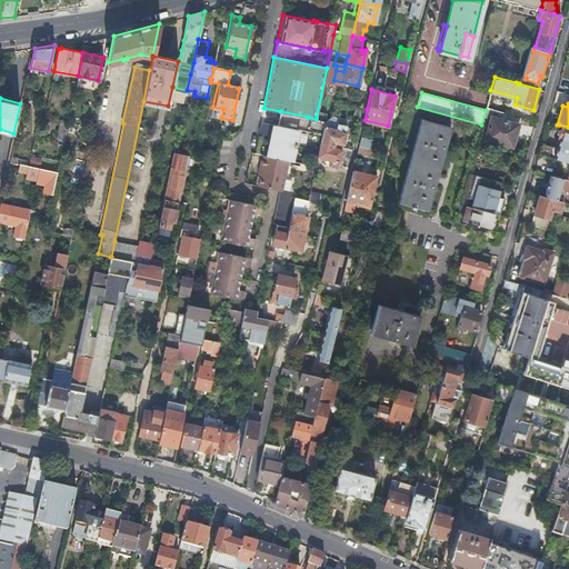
[(507,113),(492,109),(490,116),(505,120),(507,113)]
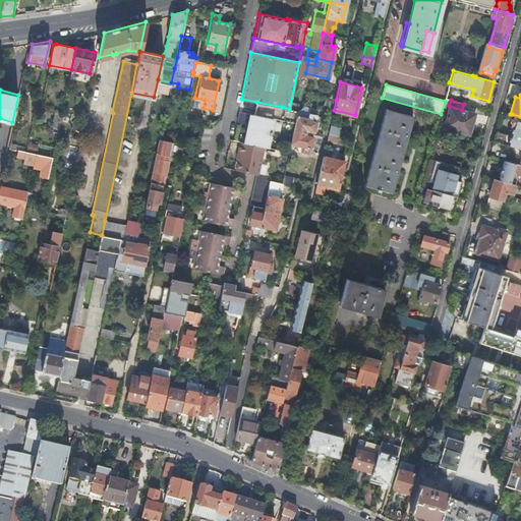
[(253,114),(272,118),(294,123),(296,116),(297,111),(289,109),(282,107),(256,102),(253,114)]
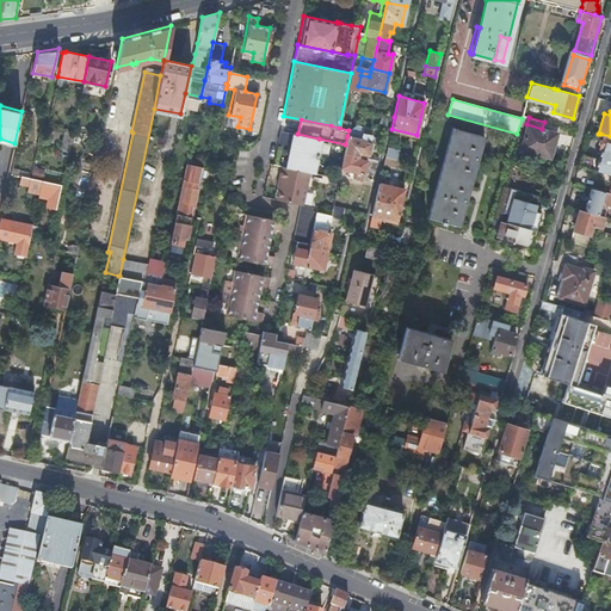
[(559,125),(544,122),(542,129),(556,133),(559,125)]
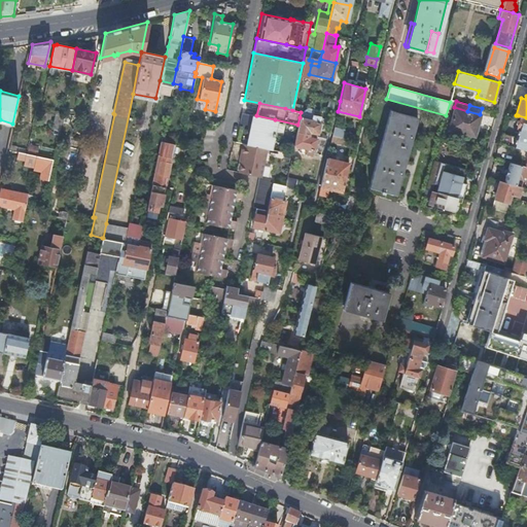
[(467,111),(454,107),(449,129),(473,135),(480,114),(467,111)]
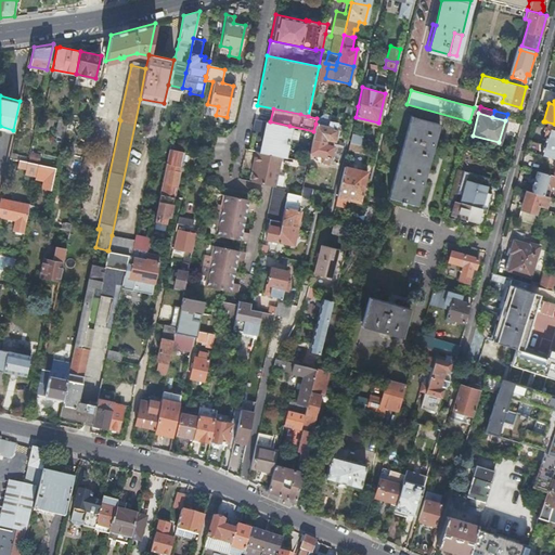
[(416,204),(439,124),(411,116),(389,196),(400,199),(400,203),(403,203),(404,201),(416,204)]
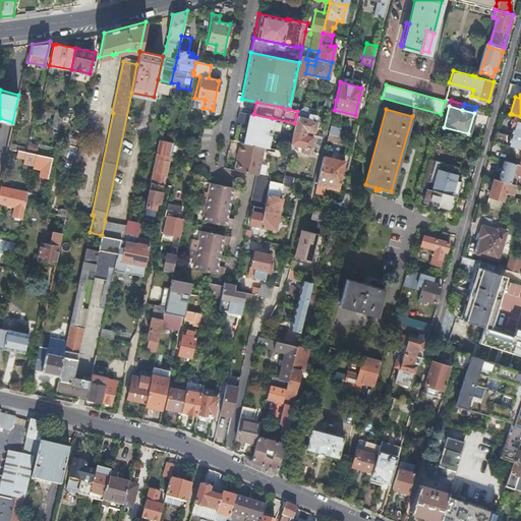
[(247,133),(245,142),(263,147),(266,147),(269,134),(270,134),(271,131),(269,131),(272,118),(253,114),(251,114),(249,123),(247,123),(245,132),(247,133)]
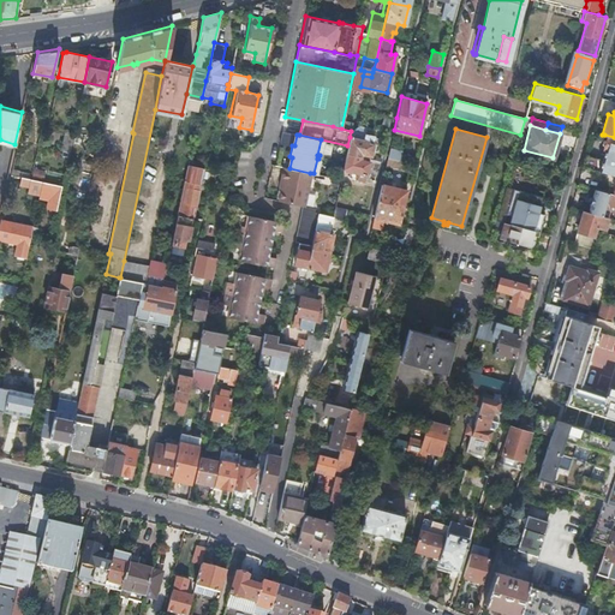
[(347,145),(346,153),(364,157),(365,154),(370,155),(370,153),(372,143),(371,142),(372,136),(364,135),(363,141),(350,137),(347,145)]
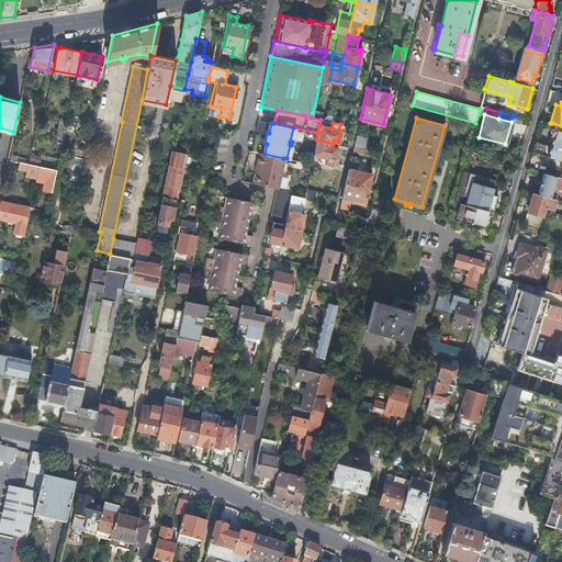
[(561,156),(561,125),(552,123),(551,126),(549,127),(548,131),(549,133),(549,136),(555,138),(553,145),(550,157),(561,159),(561,157),(561,156)]
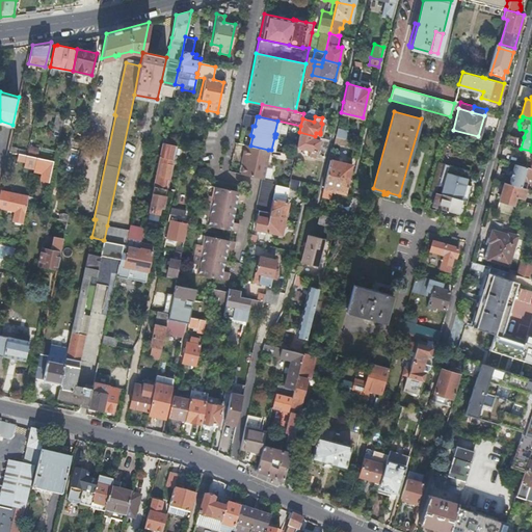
[(335,135),(345,138),(350,139),(351,134),(347,133),(347,130),(337,128),(337,130),(335,135)]
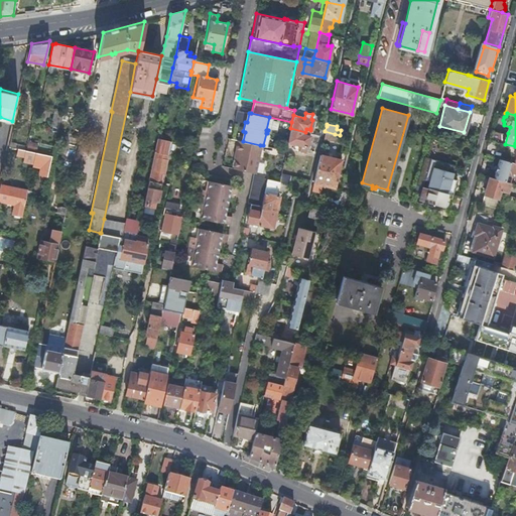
[(286,141),(287,142),(298,144),(297,149),(304,151),(305,145),(306,145),(309,135),(304,134),(305,132),(290,128),(286,141)]
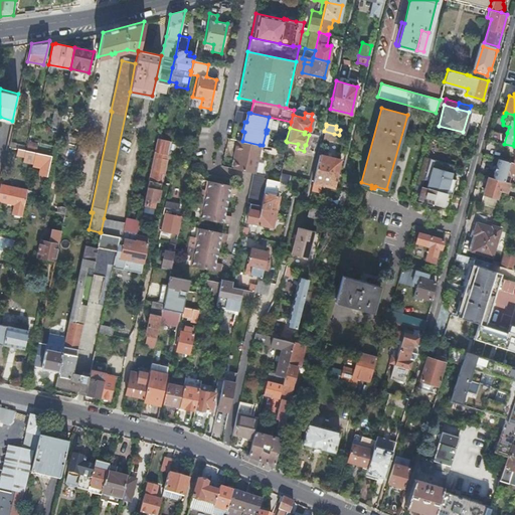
[(504,144),(507,133),(490,129),(487,139),(490,140),(504,144)]
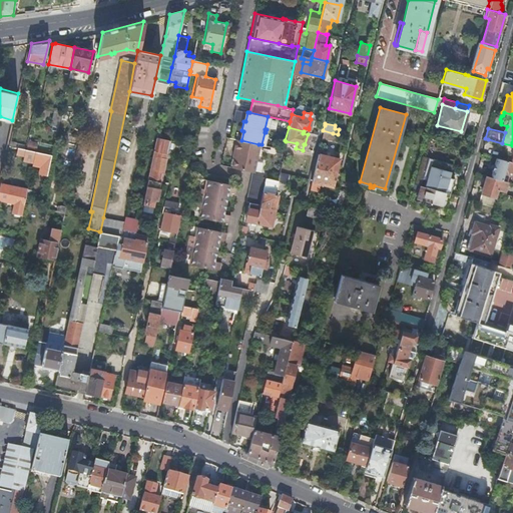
[(323,130),(322,135),(339,139),(340,134),(338,134),(333,133),(323,130)]
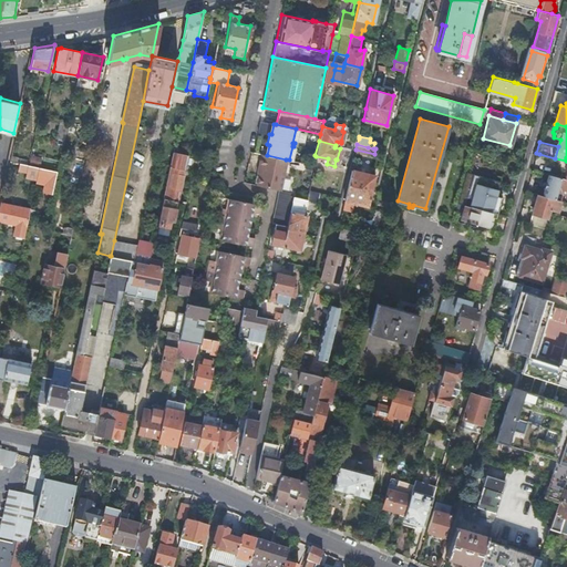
[(173,152),(195,156),(196,151),(174,146),(173,152)]
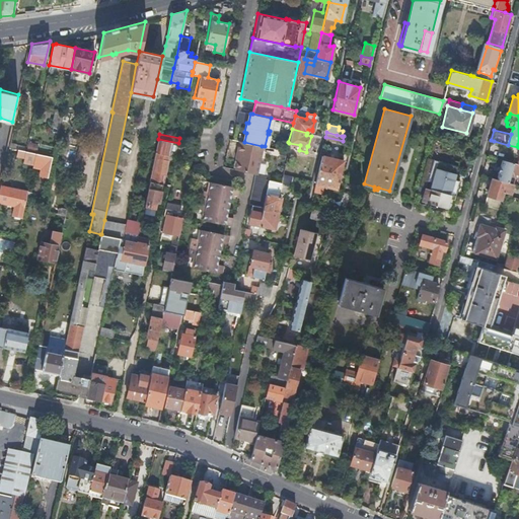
[(236,158),(234,169),(254,173),(255,173),(262,146),(244,142),(237,141),(235,152),(237,153),(236,158)]
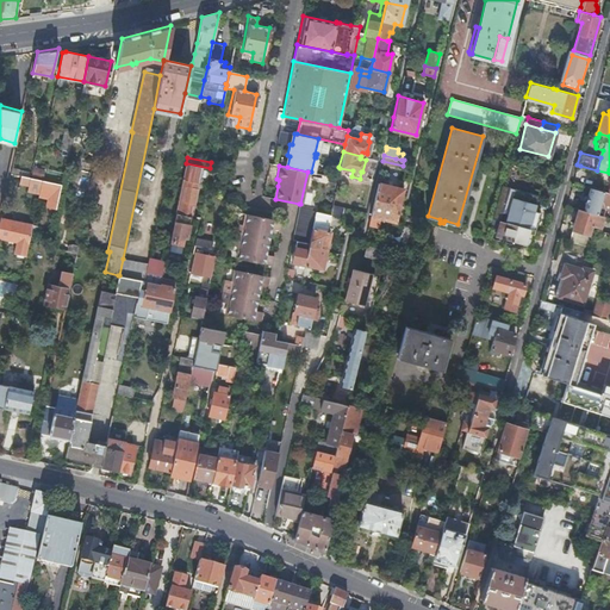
[(175,212),(190,215),(192,203),(194,204),(197,188),(195,187),(197,182),(182,179),(175,212)]
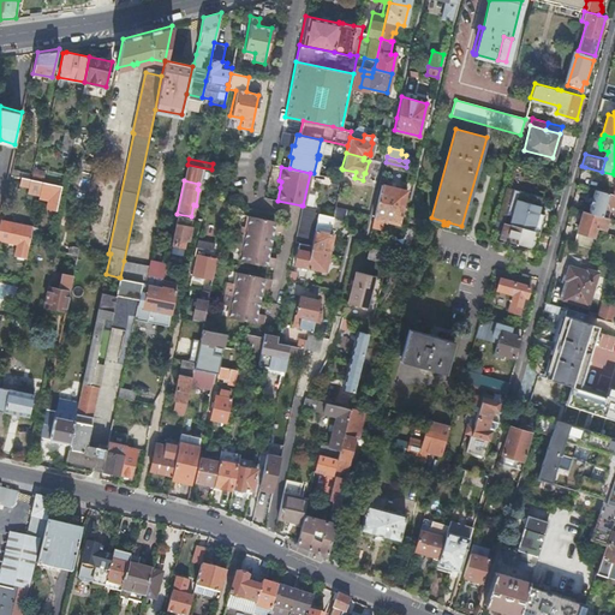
[(383,219),(399,222),(406,190),(381,184),(374,215),(374,216),(371,225),(382,227),(383,219)]
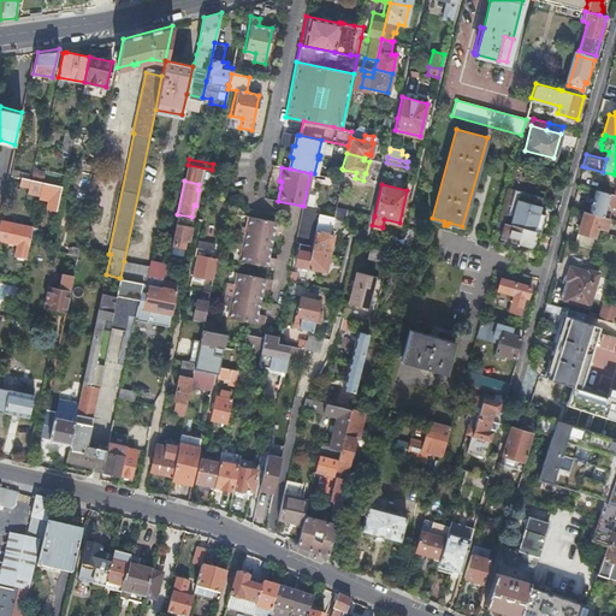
[(615,193),(615,194),(596,188),(588,211),(602,214),(605,201),(615,205),(615,201),(615,193)]
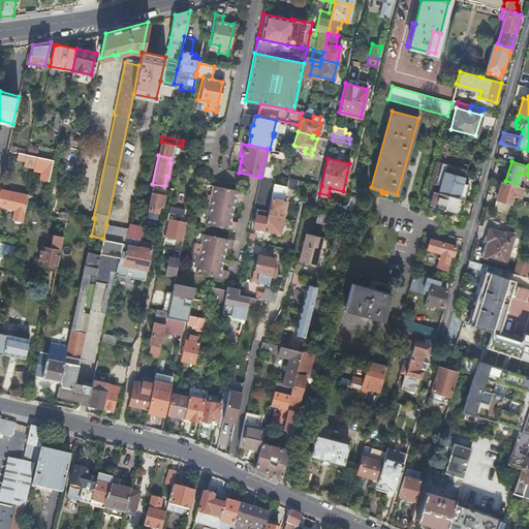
[(465,173),(434,164),(431,173),(438,175),(442,176),(462,181),(465,173)]
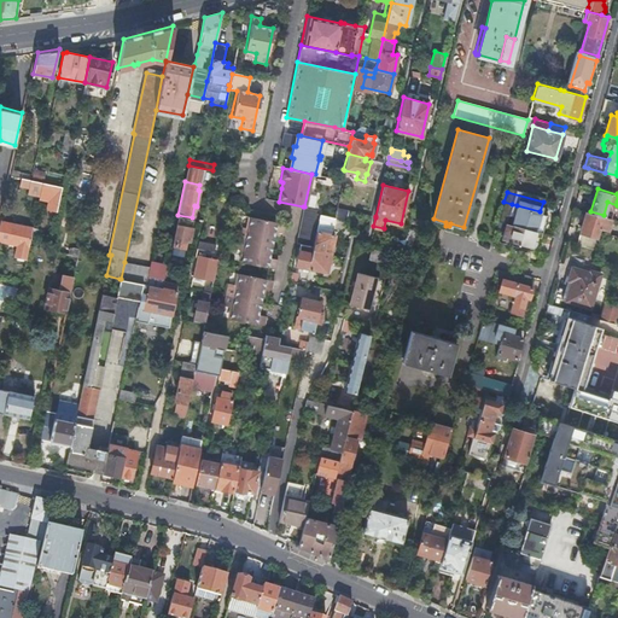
[(512,204),(503,202),(499,221),(506,222),(512,204)]
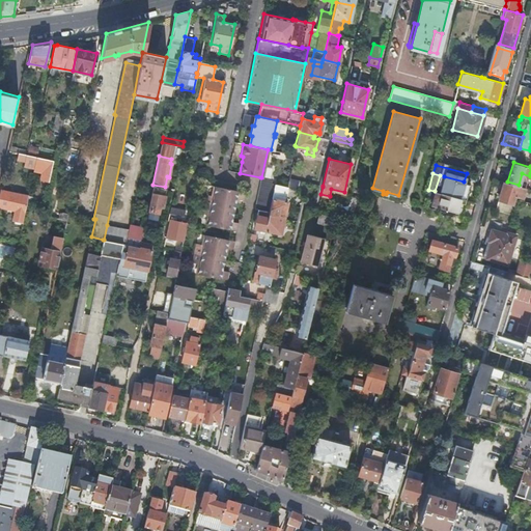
[(444,176),(440,175),(435,191),(440,193),(444,176)]
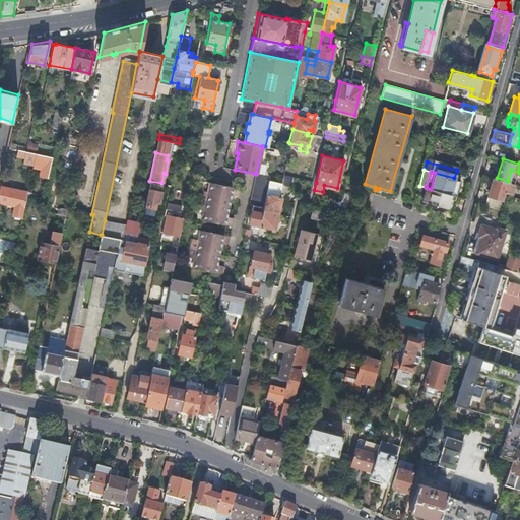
[(291,176),(282,173),(280,183),(289,185),(291,176)]
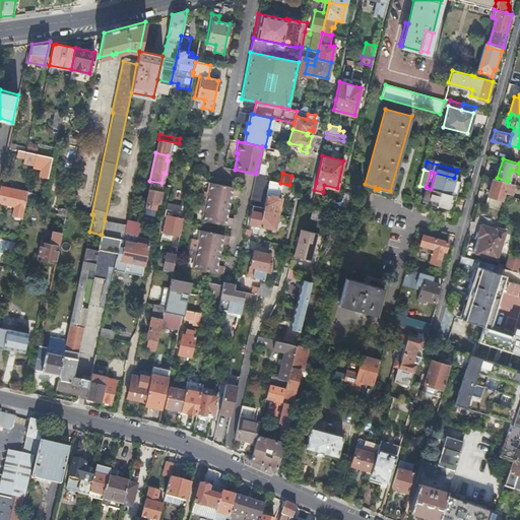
[(453,184),(454,178),(435,173),(431,189),(450,194),(455,195),(458,186),(453,184)]
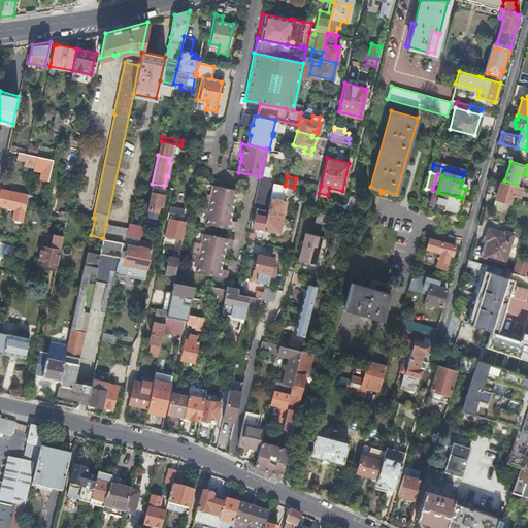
[(263,209),(266,209),(269,196),(270,191),(271,183),(268,182),(268,178),(260,176),(259,176),(253,206),(254,207),(256,207),(263,209)]
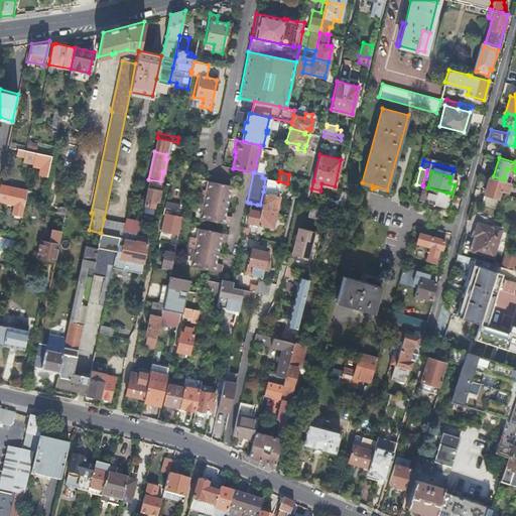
[(493,176),(489,175),(481,203),(497,208),(499,199),(497,198),(499,188),(507,190),(509,181),(504,179),(493,176)]
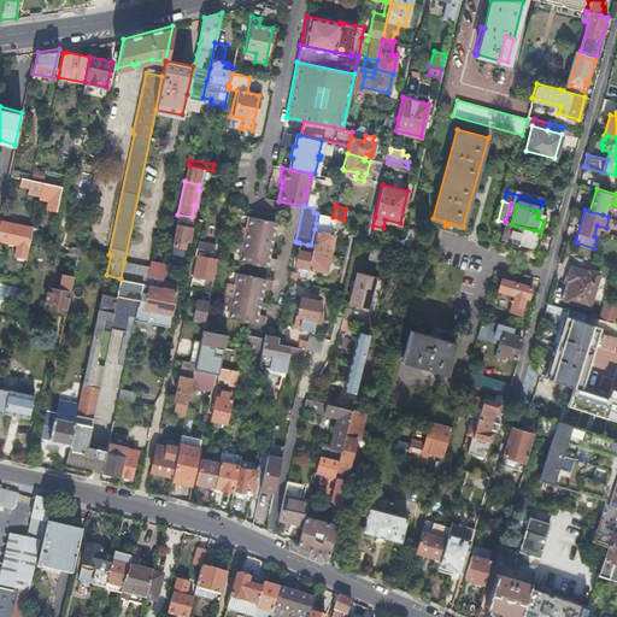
[(281,229),(283,221),(250,212),(246,224),(238,223),(233,244),(241,246),(239,257),(274,264),(275,256),(268,254),(274,228),(281,229)]
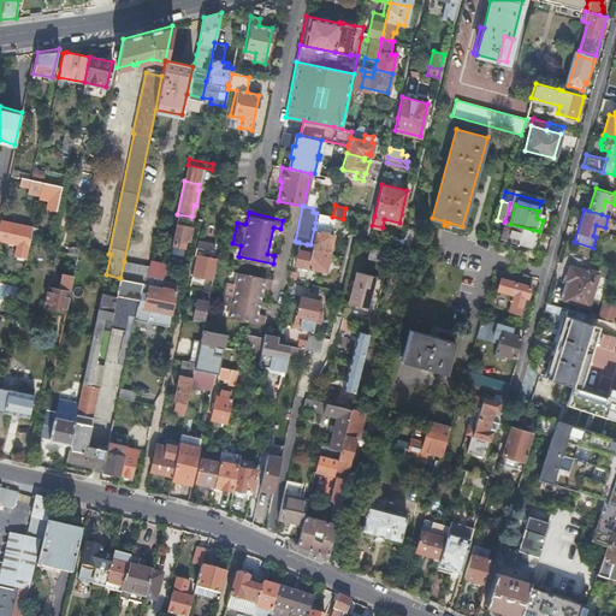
[(314,229),(311,244),(309,248),(311,248),(329,252),(332,234),(330,232),(332,217),(329,215),(317,213),(315,223),(314,229)]
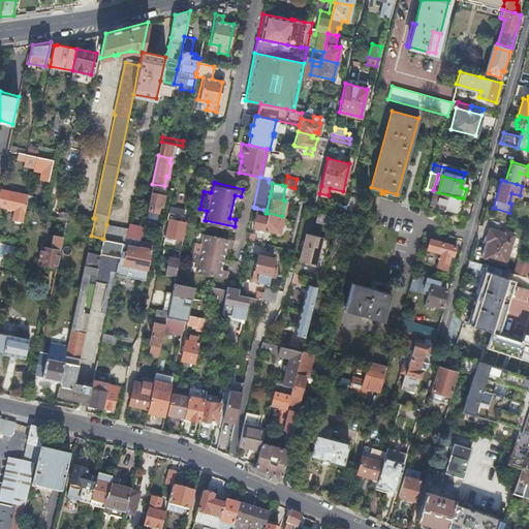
[(152,192),(164,194),(165,188),(154,185),(152,192)]
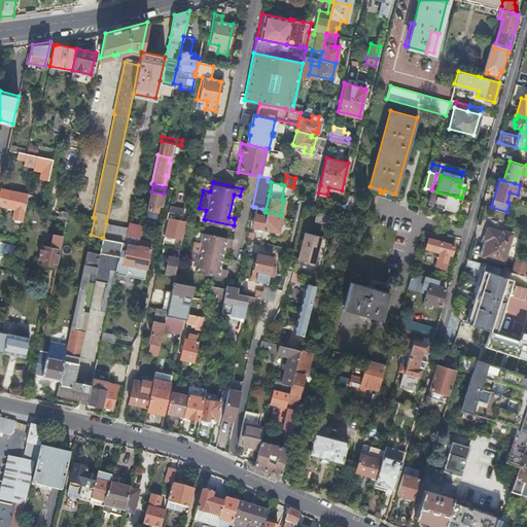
[(0,191),(0,204),(24,210),(28,194),(1,187),(0,191)]
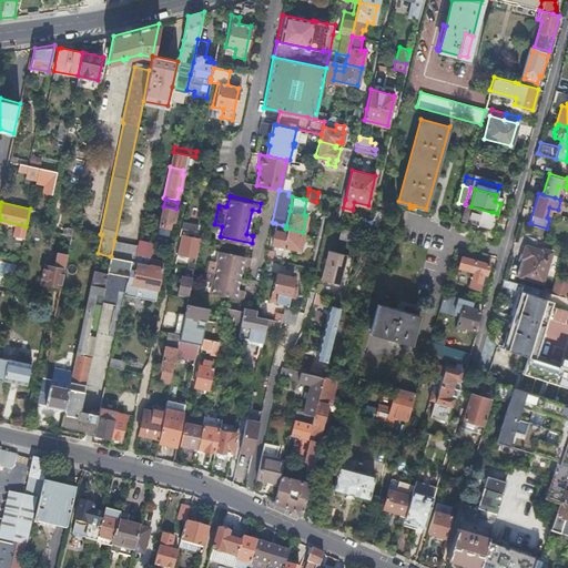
[(465,204),(458,203),(456,210),(463,212),(460,219),(465,220),(488,225),(492,212),(470,206),(465,204)]
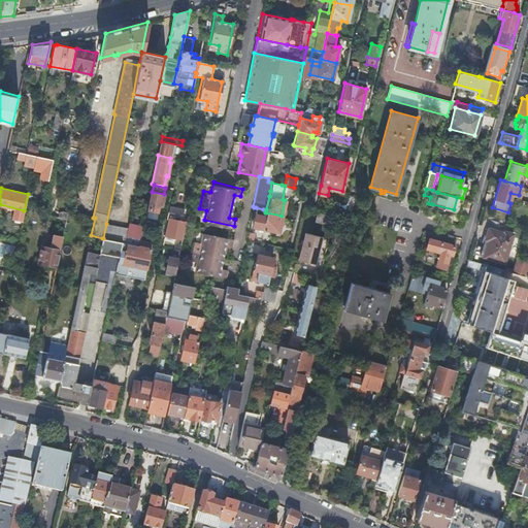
[(161,204),(164,194),(152,192),(147,209),(157,211),(158,204),(161,204)]
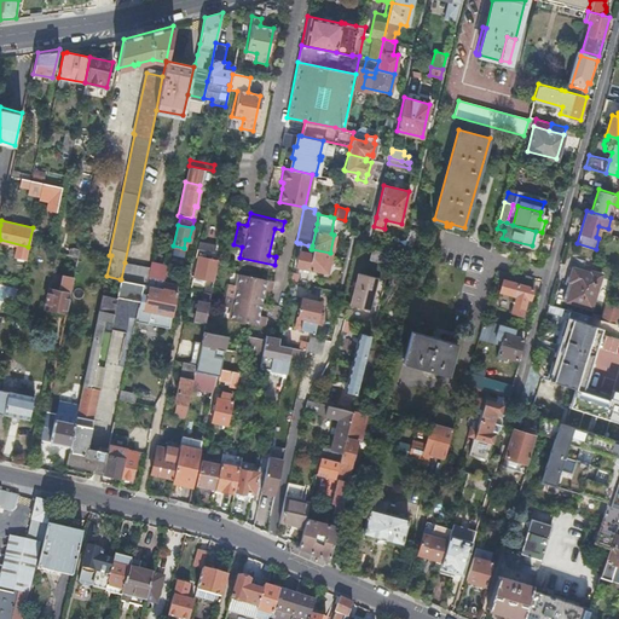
[(537,252),(542,232),(536,231),(532,246),(531,250),(537,252)]
